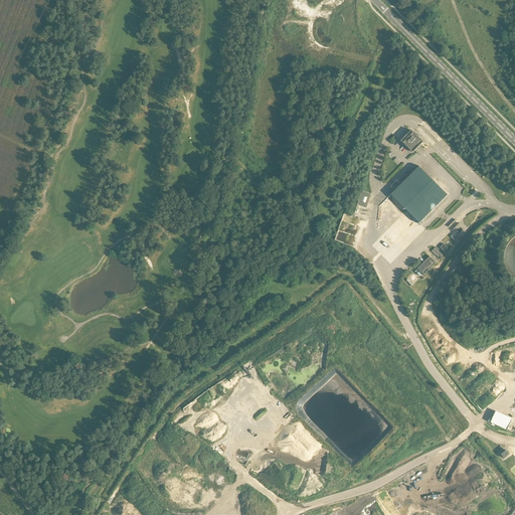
[(415,135),(411,131),(401,141),(412,153),(422,143),(417,137),(418,137),(415,134),(415,135)]
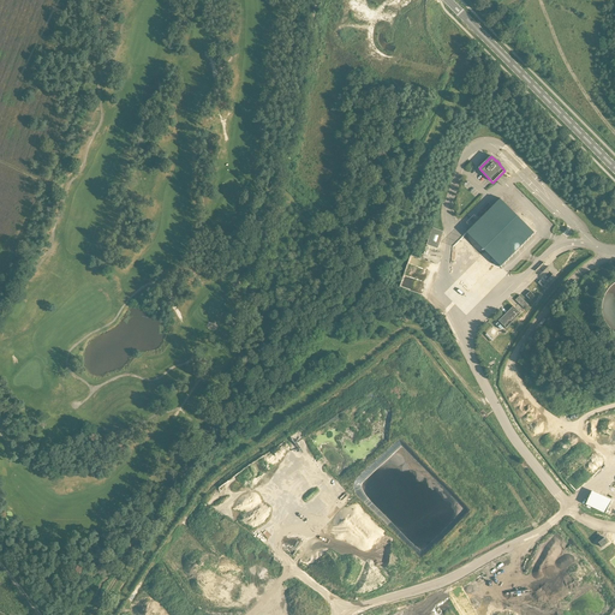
[(437,249),(443,232),(433,228),(427,245),(437,249)]
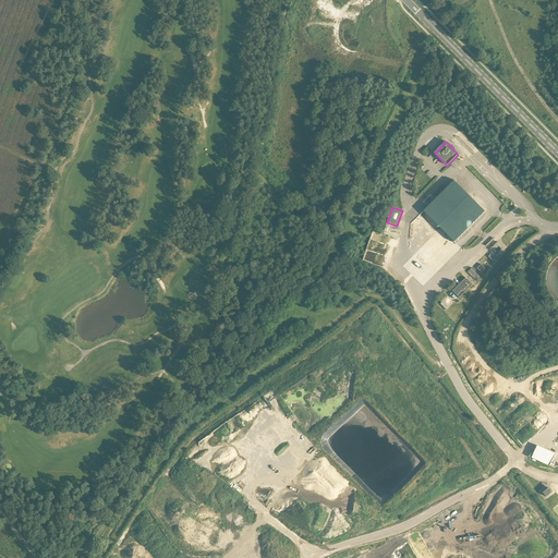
[(459,298),(472,284),(465,278),(452,291),(459,298)]
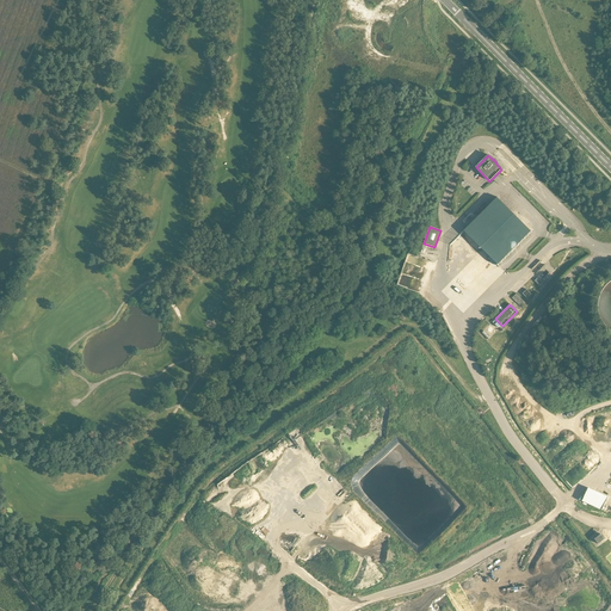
[(588,488),(582,501),(603,511),(609,498),(588,488)]
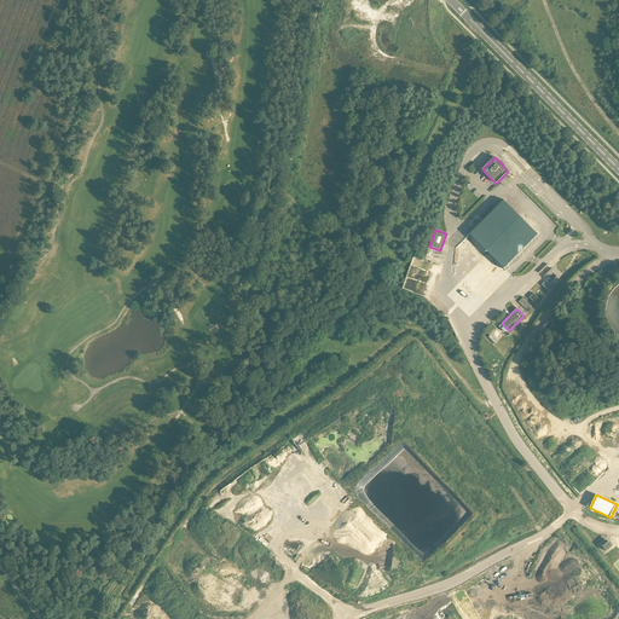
[(606,551),(612,547),(608,542),(602,547),(606,551)]
